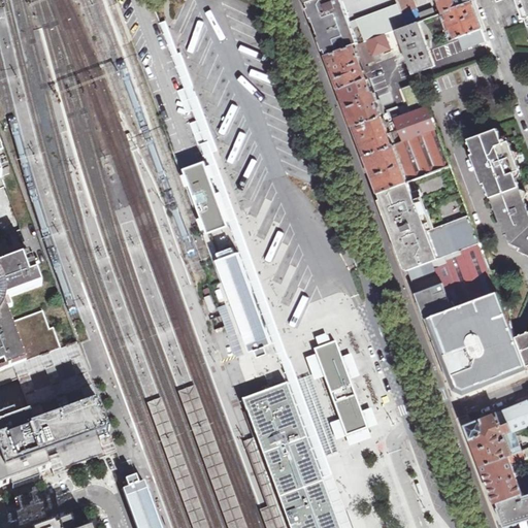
[(323,42),(328,56),(357,44),(358,45),(367,41),(389,34),(397,30),(409,26),(406,18),(399,0),(316,0),(308,3),(315,20),(323,42)]
